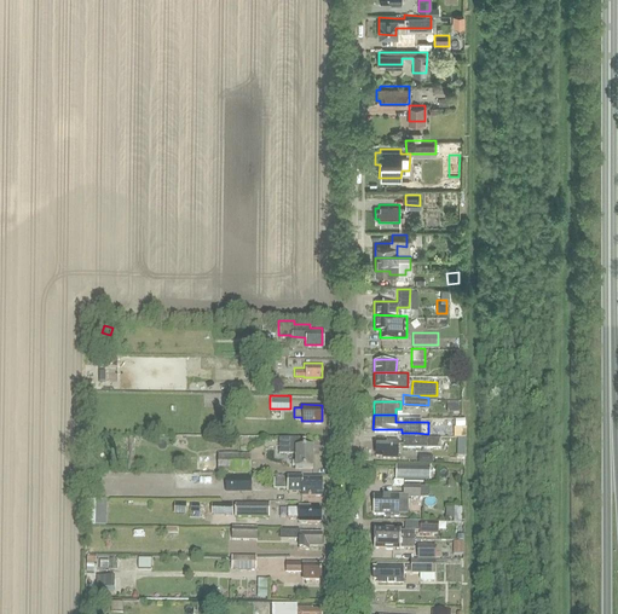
[(295,465),(312,465),(312,444),(299,444),(299,434),(278,434),(278,450),(295,450),(295,465)]
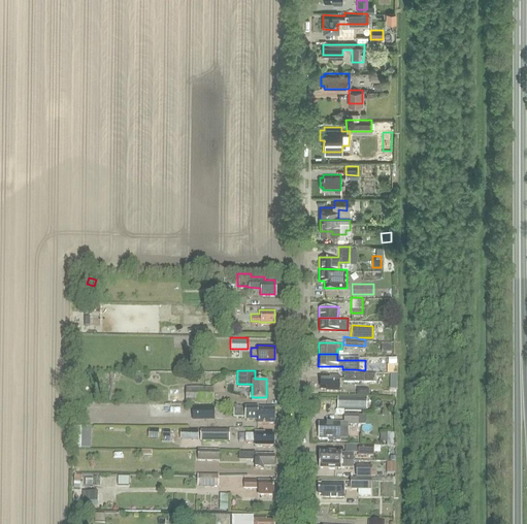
[(364,380),(364,370),(342,370),(342,379),(364,380)]
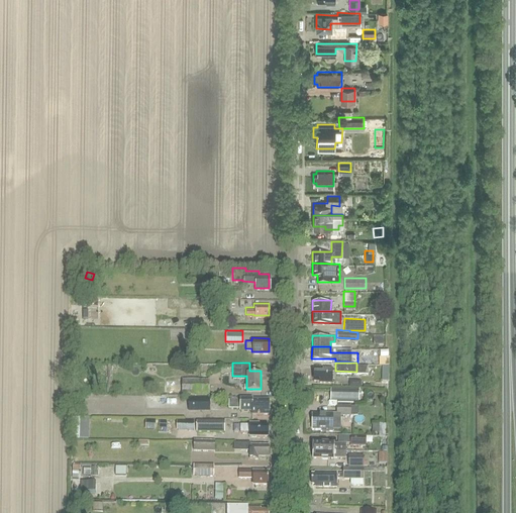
[(318,380),(331,380),(331,366),(321,366),(321,367),(313,367),(312,379),(318,379),(318,380)]
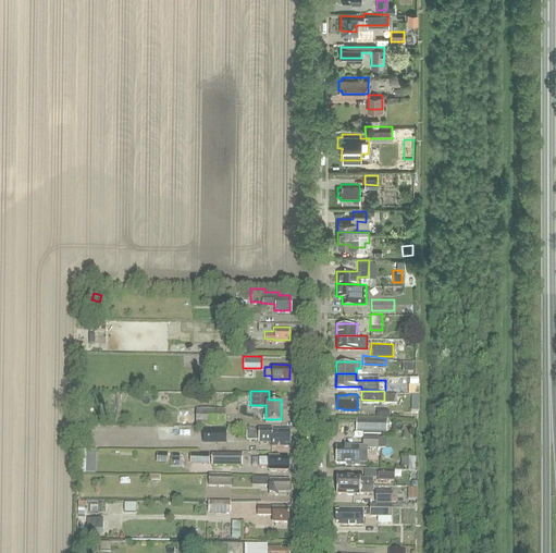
[(195,407),(195,420),(224,419),(224,406),(195,407)]
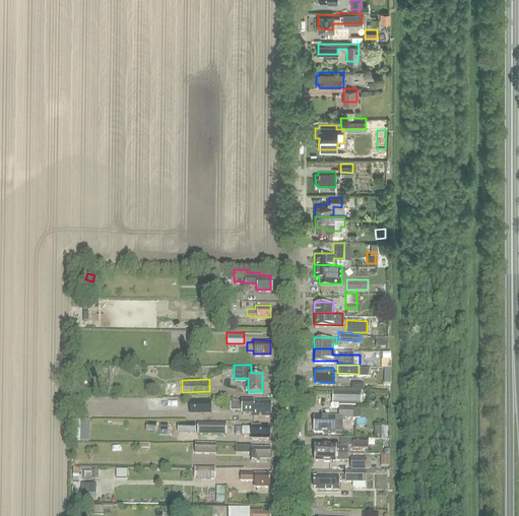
[(332,388),(331,400),(361,400),(362,389),(332,388)]
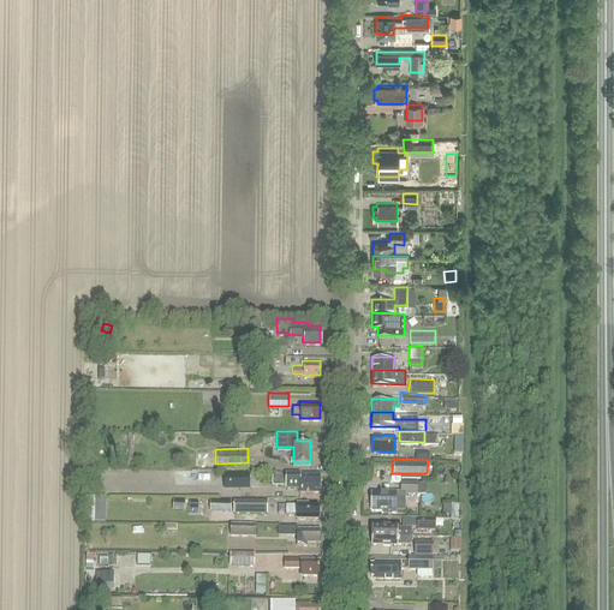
[(249,485),(249,470),(224,470),(224,485),(249,485)]
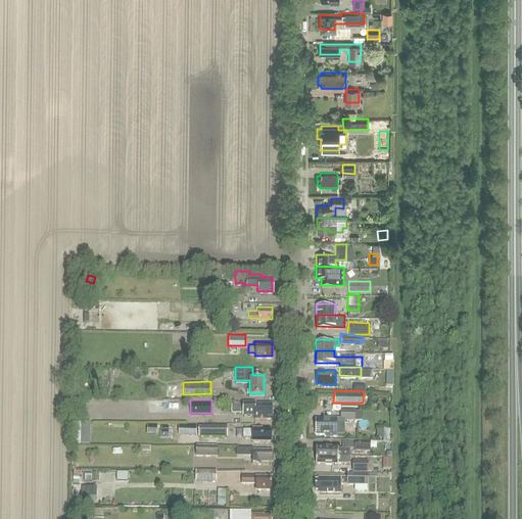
[(271,417),(271,400),(254,400),(254,399),(242,399),(242,402),(230,400),(230,410),(242,411),(242,413),(253,413),(253,417),(271,417)]
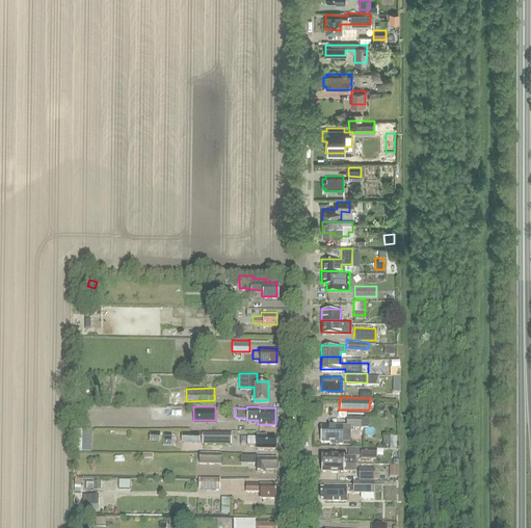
[(346,422),(346,424),(350,424),(361,424),(361,414),(346,413),(346,422)]
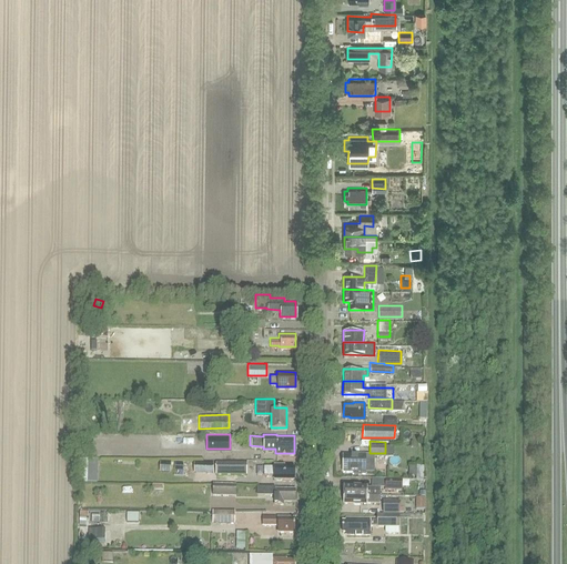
[(342,452),(342,470),(351,470),(351,471),(364,471),(364,469),(373,469),(374,453),(370,453),(370,451),(364,451),(354,451),(354,452),(342,452)]
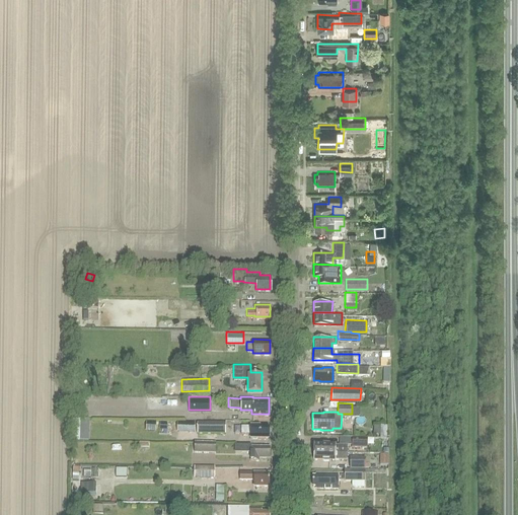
[(74,436),(90,436),(91,415),(75,415),(74,436)]
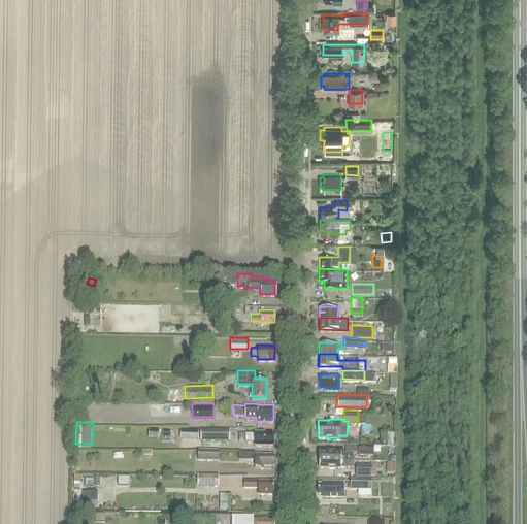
[(157,435),(158,426),(147,425),(147,435),(157,435)]
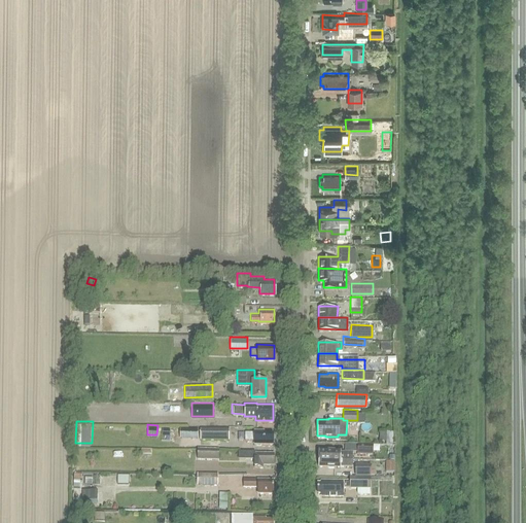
[(161,425),(161,432),(164,433),(163,438),(169,439),(170,426),(161,425)]
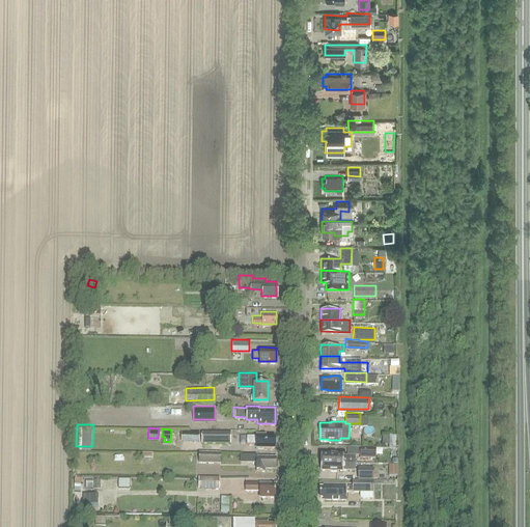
[(229,430),(190,430),(190,438),(201,438),(201,441),(229,441),(229,430)]
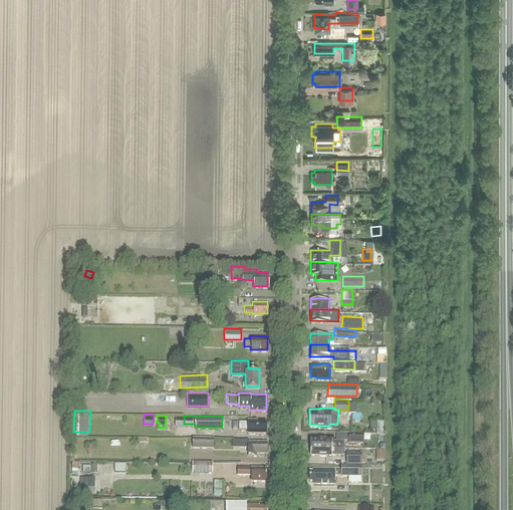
[(371,428),(386,428),(386,417),(371,417),(371,428)]
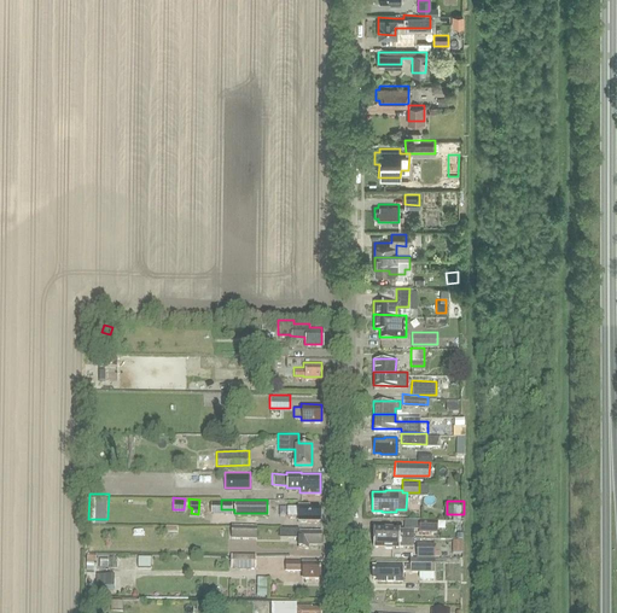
[(297,518),(319,518),(319,505),(308,505),(308,502),(297,502),(297,505),(286,505),(286,513),(297,513),(297,518)]
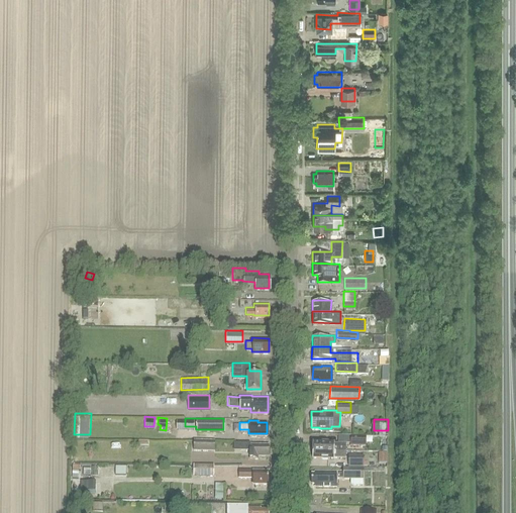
[(350,442),(366,442),(366,432),(350,432),(350,442)]
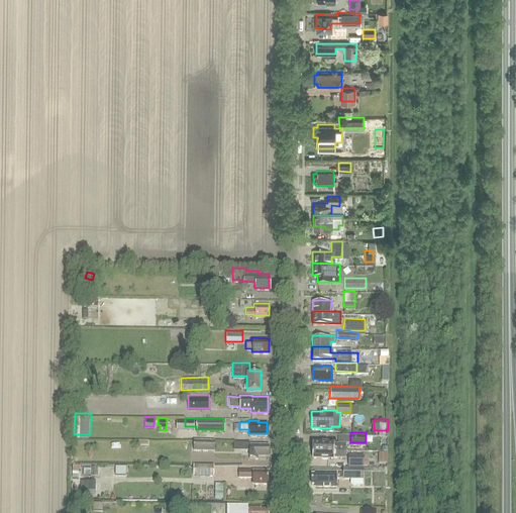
[(193,447),(214,448),(214,437),(193,437),(193,447)]
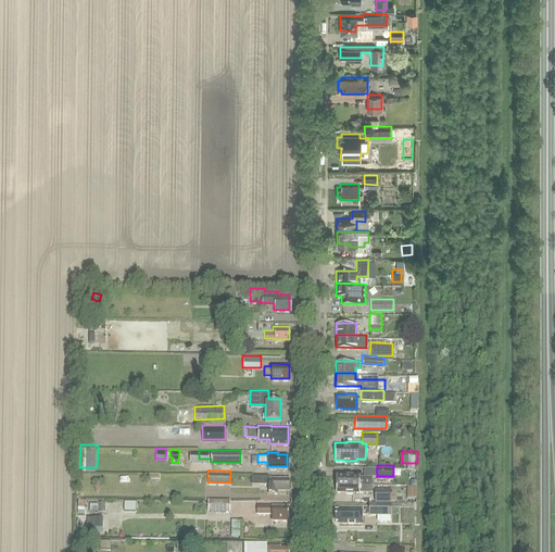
[(335,475),(335,481),(371,481),(371,474),(357,474),(336,473),(336,475),(335,475)]
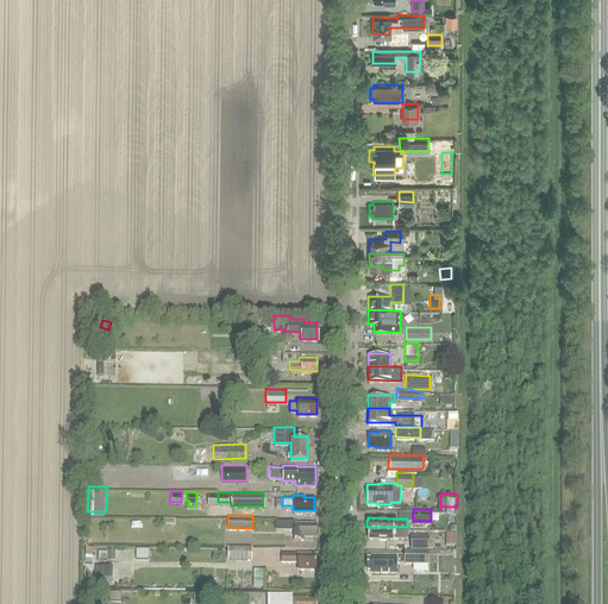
[(302,534),(315,534),(315,521),(294,521),(294,518),(275,518),(275,527),(282,527),(282,524),(294,524),(294,538),(302,538),(302,534)]
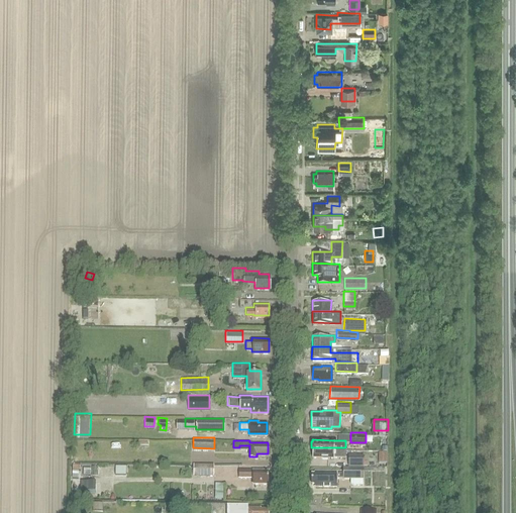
[(378,449),(378,459),(386,460),(386,449),(378,449)]
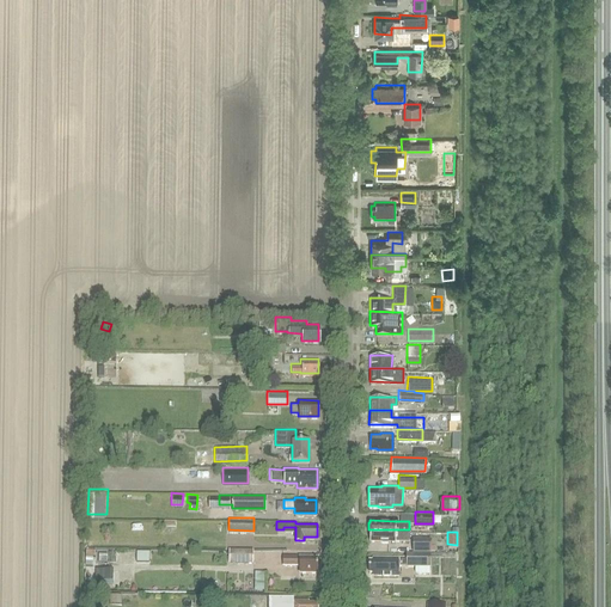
[(413,535),(413,549),(429,549),(431,535),(413,535)]
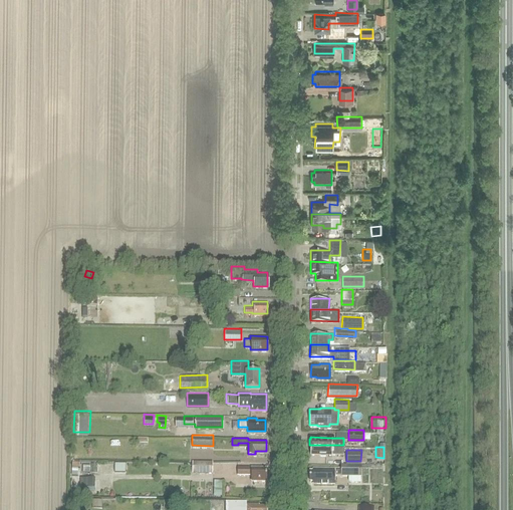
[(192,471),(212,471),(212,459),(192,459),(192,471)]
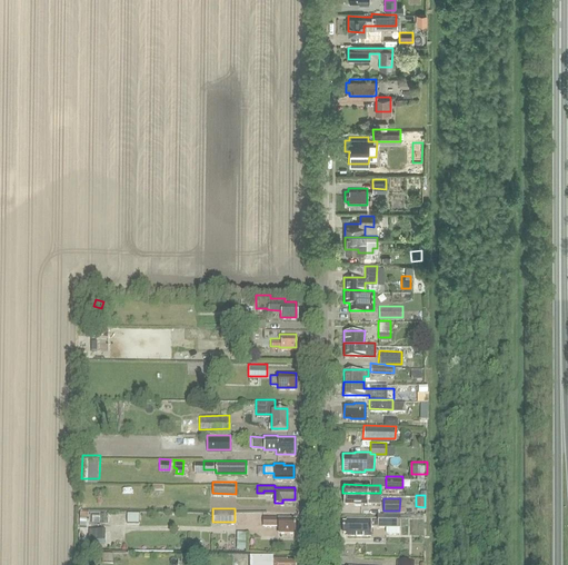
[(127,509),(127,519),(138,521),(138,509),(127,509)]
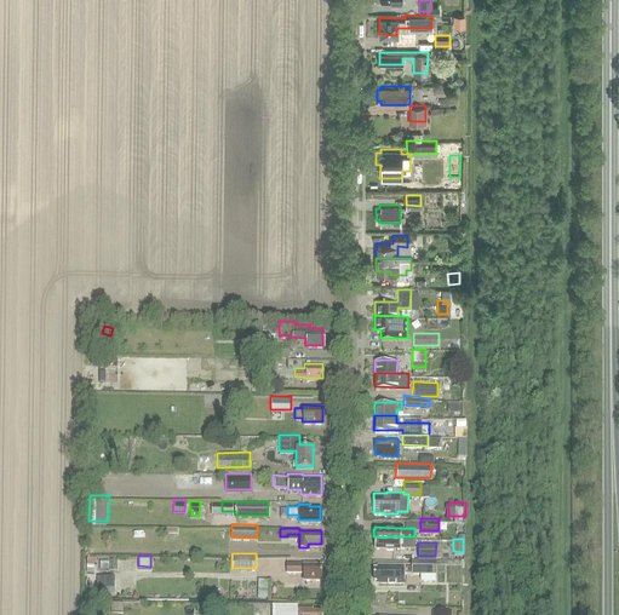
[(372,564),(372,576),(376,576),(376,580),(402,580),(402,570),(419,570),(419,575),(422,578),(434,578),(434,570),(434,558),(411,558),(411,562),(376,561),(376,564),(372,564)]
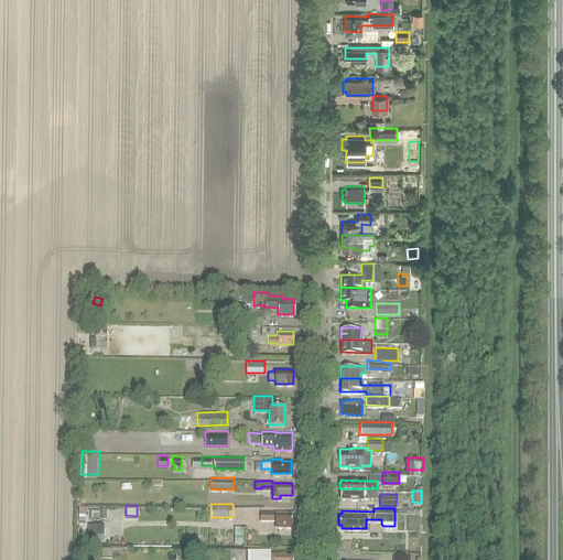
[(274,526),(292,526),(292,512),(274,510),(259,510),(259,519),(274,519),(274,526)]
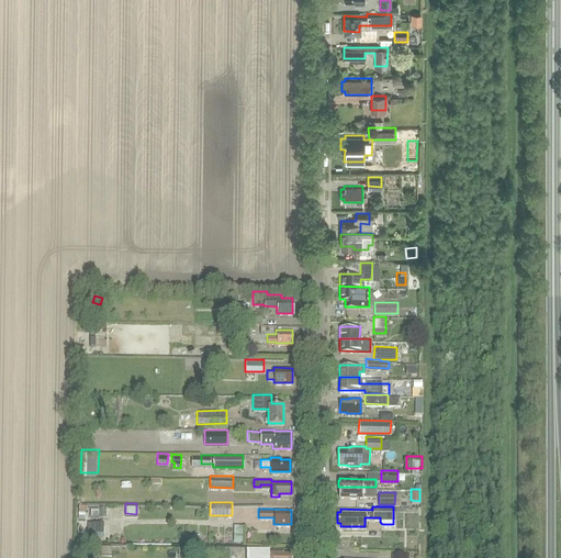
[(87,520),(87,531),(102,531),(103,520),(87,520)]
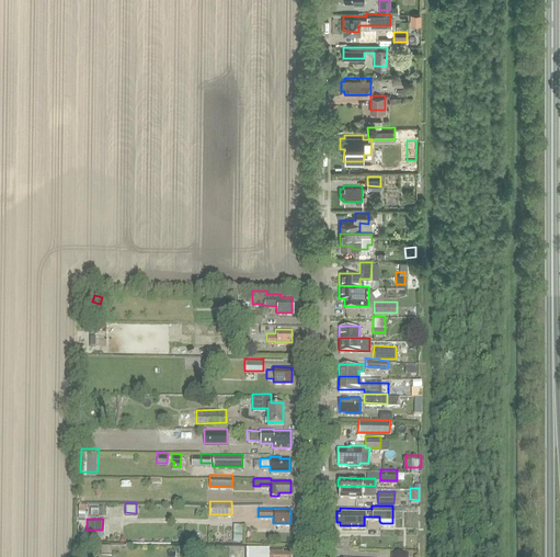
[(244,537),(244,520),(236,520),(236,537),(244,537)]
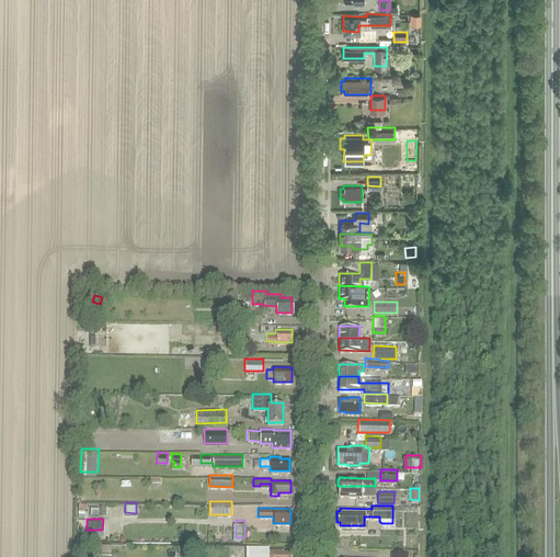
[(244,545),(244,556),(289,556),(289,550),(282,550),(282,548),(267,548),(267,545),(244,545)]
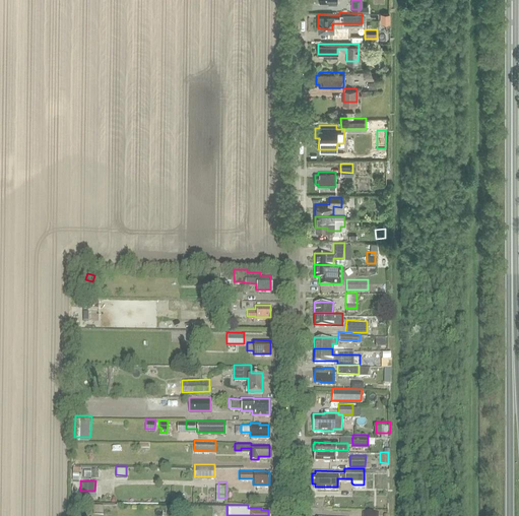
[(87,515),(88,508),(76,507),(75,515),(87,515)]
